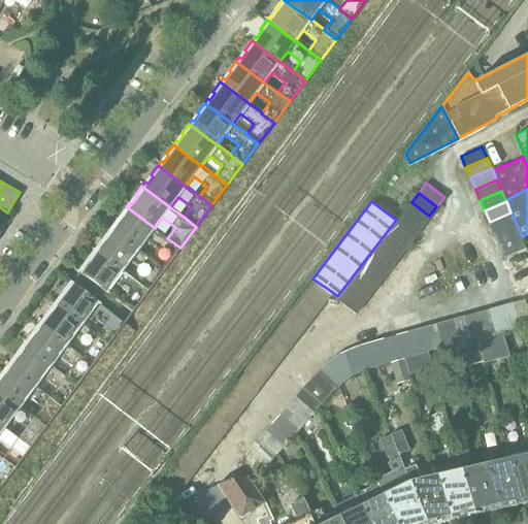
[(411,202),(403,211),(422,226),(429,216),(411,202)]
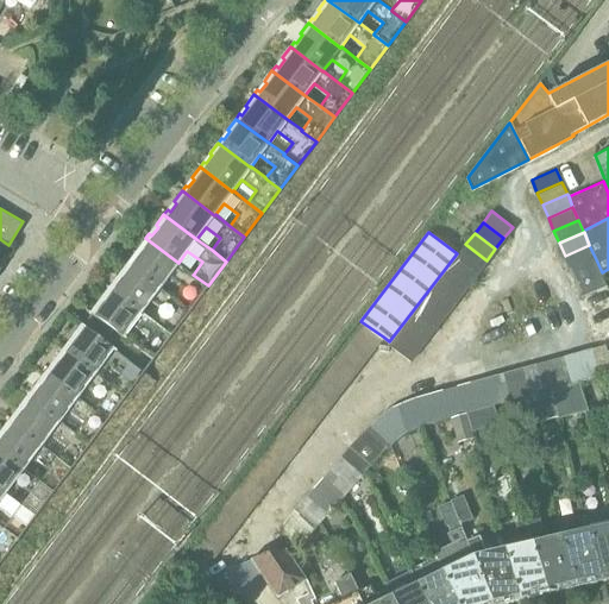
[(179,263),(145,238),(137,250),(139,251),(133,259),(131,257),(127,263),(161,287),(169,275),(184,287),(176,297),(175,299),(189,309),(208,285),(193,275),(194,274),(179,263)]
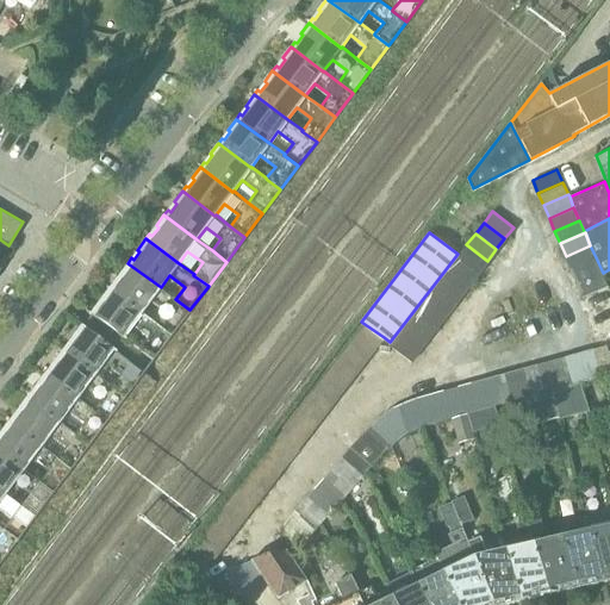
[(466,244),(458,255),(479,272),(487,261),(466,244)]
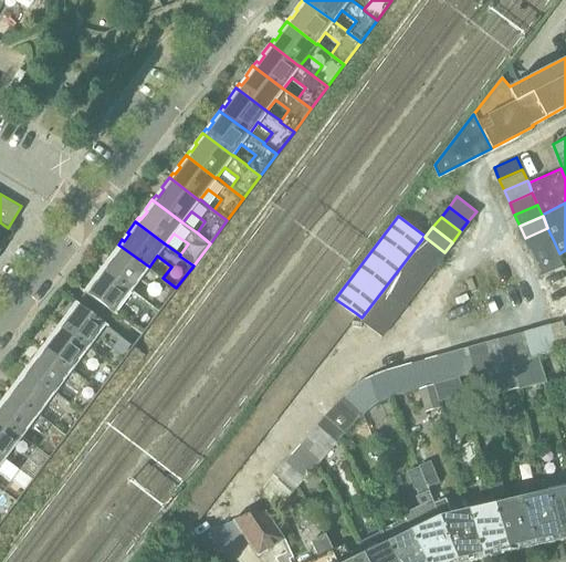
[(547,228),(525,238),(531,250),(553,239),(547,228)]
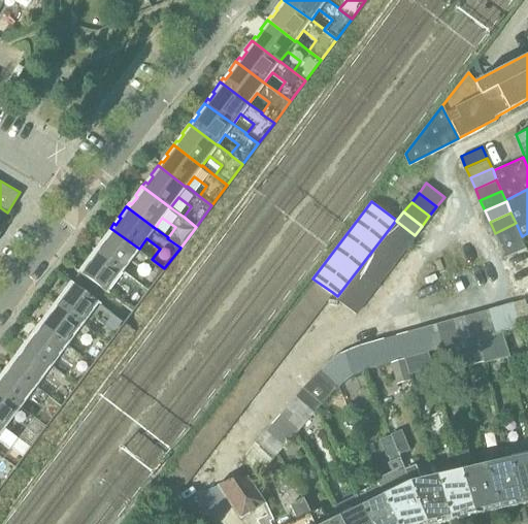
[(396,221),(389,231),(407,244),(415,235),(396,221)]
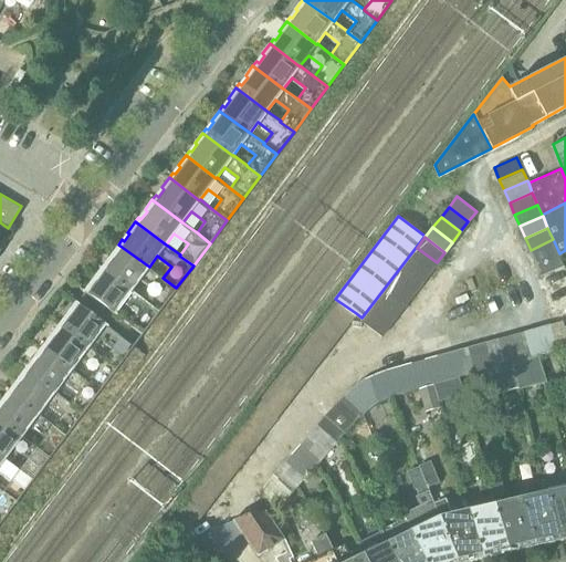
[(553,239),(531,250),(535,261),(558,251),(553,239)]
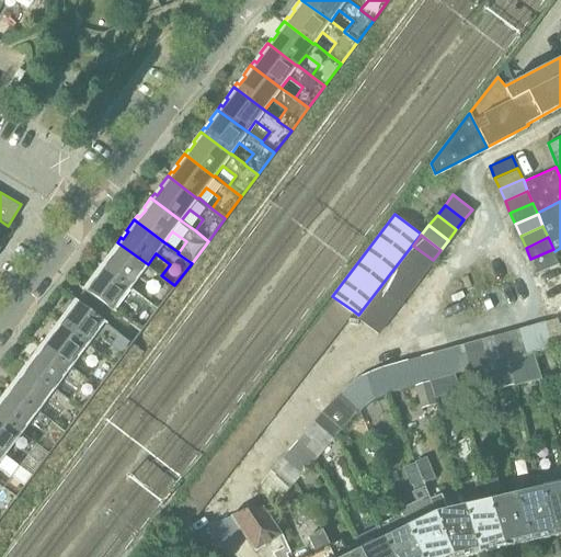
[(132,286),(139,275),(153,286),(145,296),(145,297),(158,307),(174,285),(161,275),(162,274),(148,264),(117,242),(110,252),(112,253),(106,261),(104,260),(101,264),(132,286)]
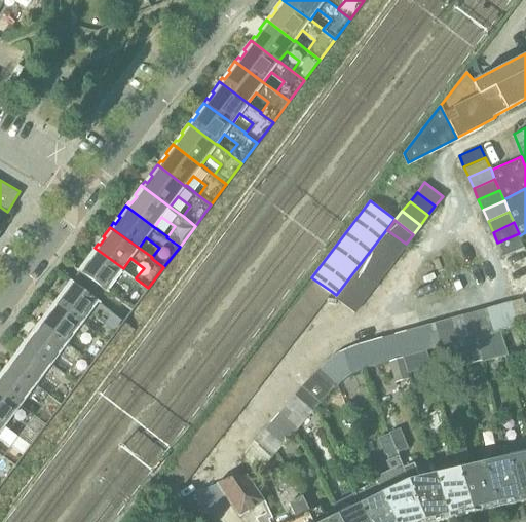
[(387,230),(380,239),(399,253),(406,244),(387,230)]
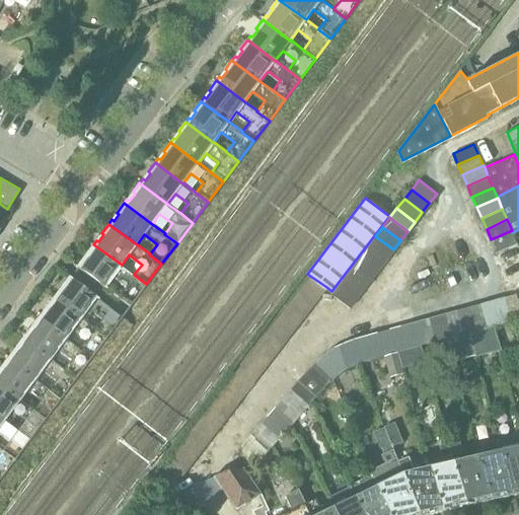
[(512,230),(491,239),(496,251),(497,250),(517,241),(513,232),(512,230)]
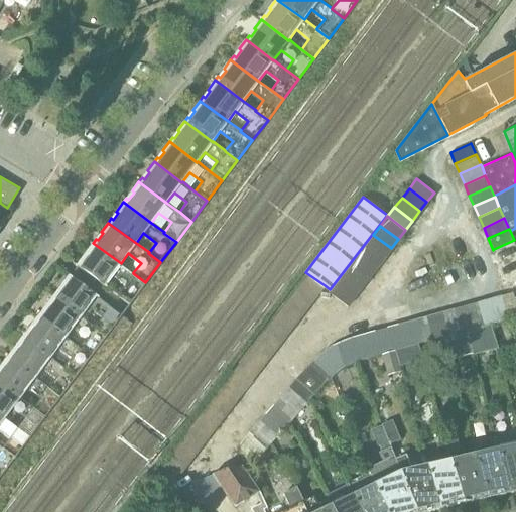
[(373,235),(366,244),(384,258),(391,248),(373,235)]
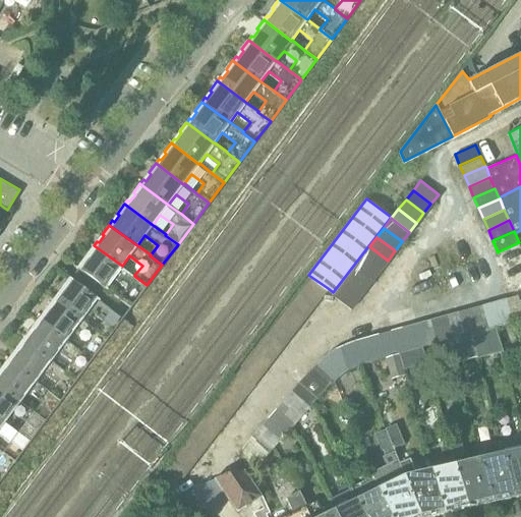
[(81,261),(77,267),(131,306),(147,285),(134,276),(134,275),(122,266),(94,245),(87,253),(89,255),(83,263),(81,261)]
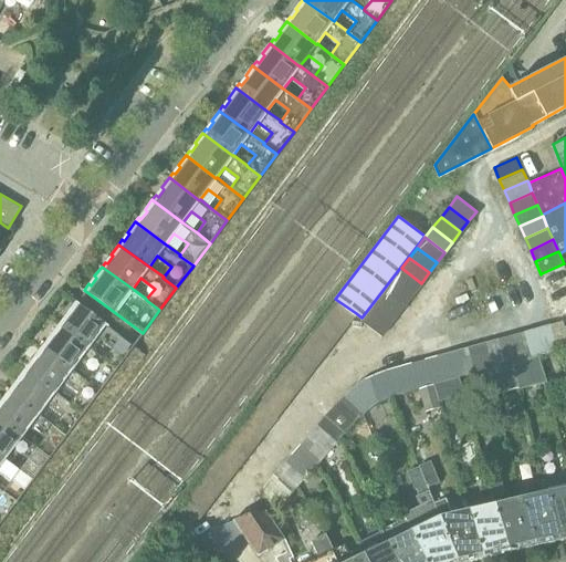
[(401,268),(394,278),(413,293),(421,283),(401,268)]
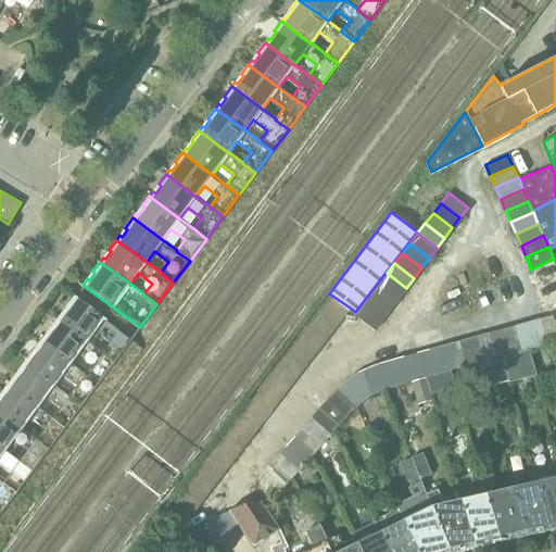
[(387,273),(379,284),(399,298),(406,288),(387,273)]
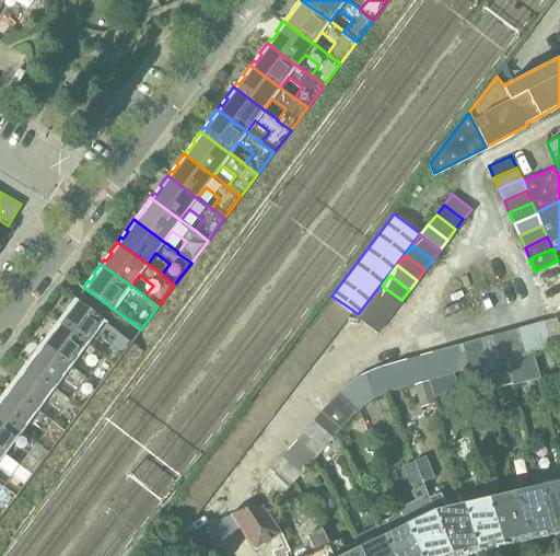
[(382,286),(374,296),(394,311),(401,300),(382,286)]
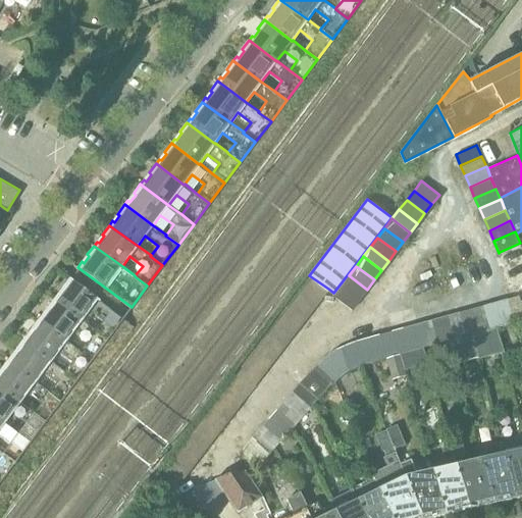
[(349,275),(342,285),(359,299),(367,290),(349,275)]
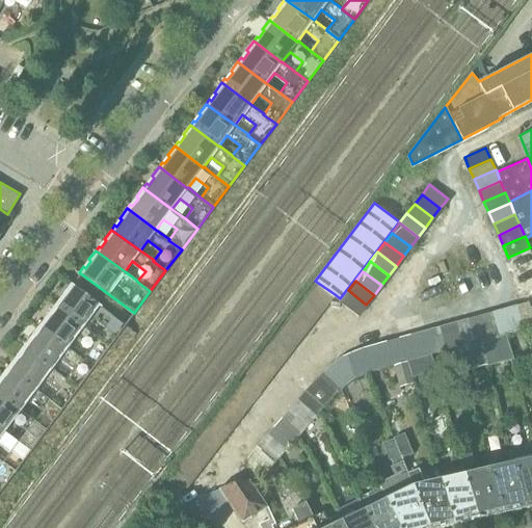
[(105,324),(98,335),(97,335),(110,345),(126,323),(72,282),(63,292),(65,294),(60,301),(58,299),(55,304),(84,325),(91,315),(105,324)]
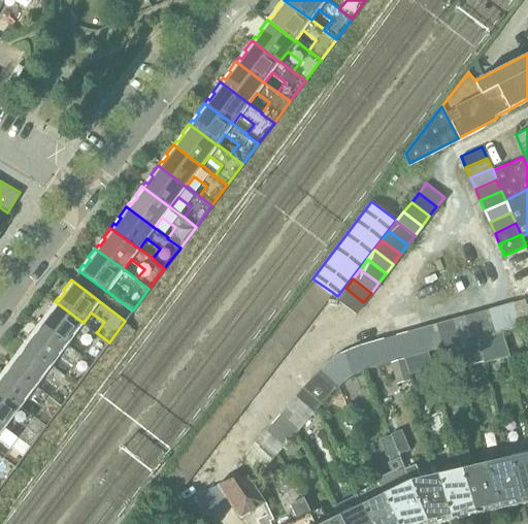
[(315,280),(306,289),(324,302),(332,293),(315,280)]
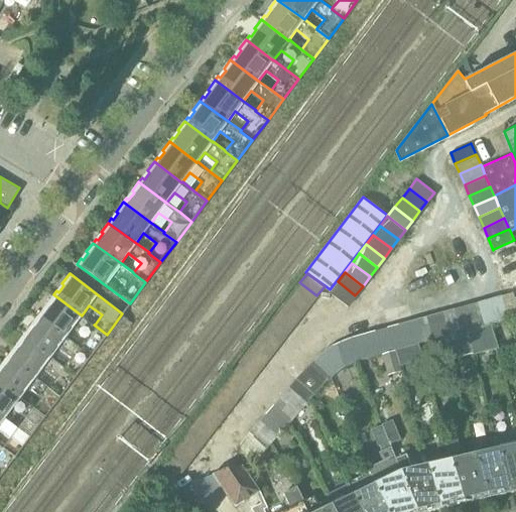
[(331,290),(330,291),(348,304),(355,295),(338,281),(331,290)]
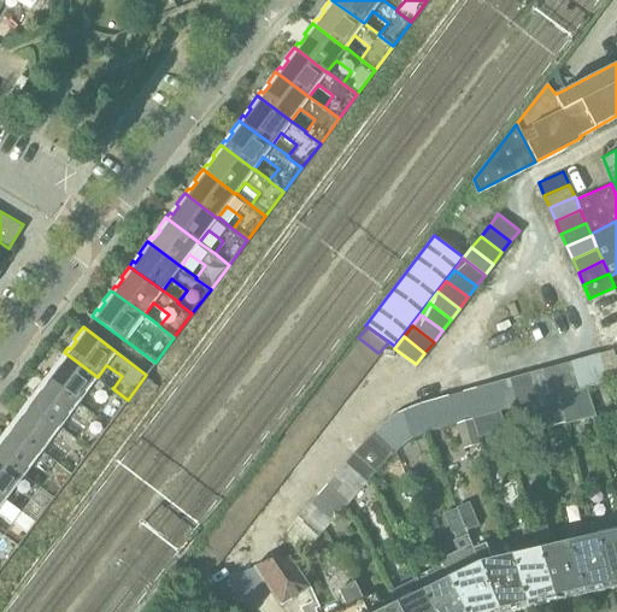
[(358,337),(350,348),(370,364),(378,353),(358,337)]
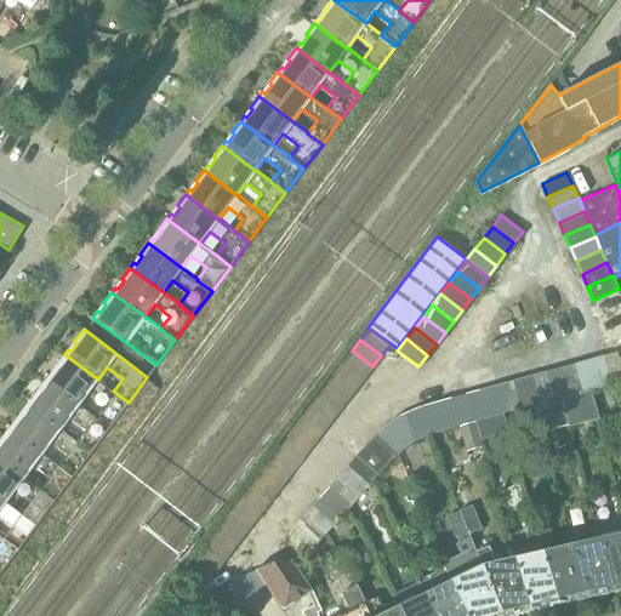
[(620,369),(616,351),(602,354),(610,381),(620,377),(620,369)]
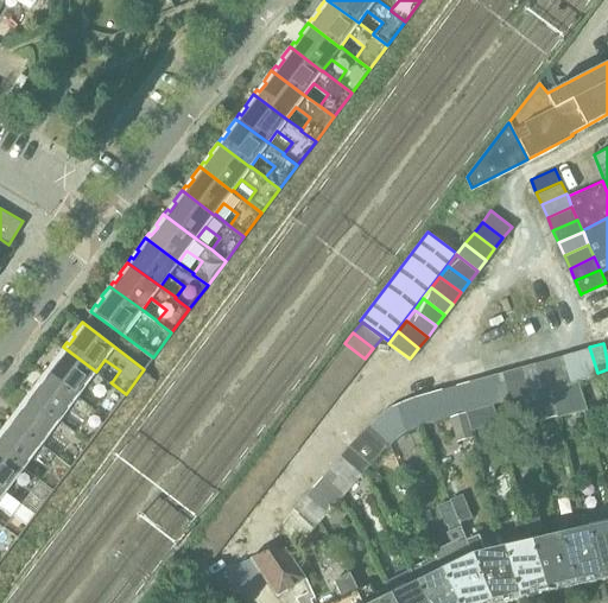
[(111,382),(112,382),(96,372),(63,347),(55,357),(57,360),(51,368),(49,366),(45,370),(78,395),(87,383),(102,394),(93,406),(93,407),(107,418),(126,394),(111,382)]
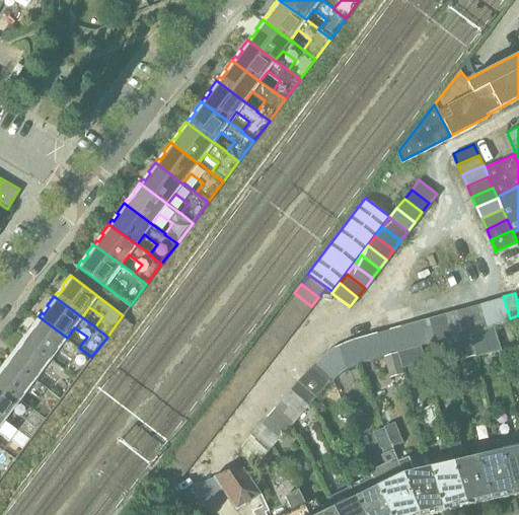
[(503,296),(492,300),(498,322),(510,318),(503,296)]
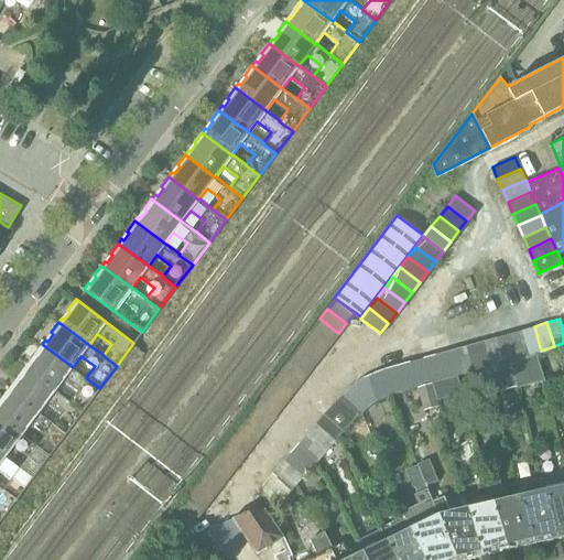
[(534,326),(522,330),(529,354),(535,352),(541,351),(534,326)]
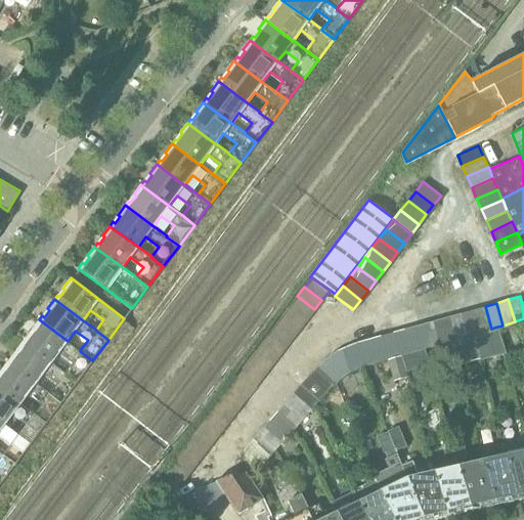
[(290,306),(282,315),(300,329),(307,319),(290,306)]
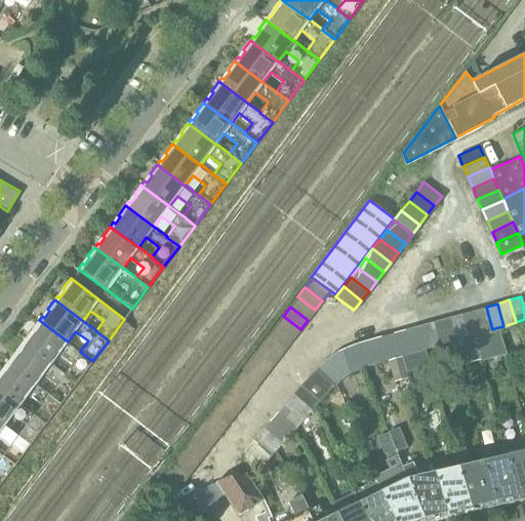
[(486,307),(475,310),(481,332),(490,329),(492,329),(486,307)]
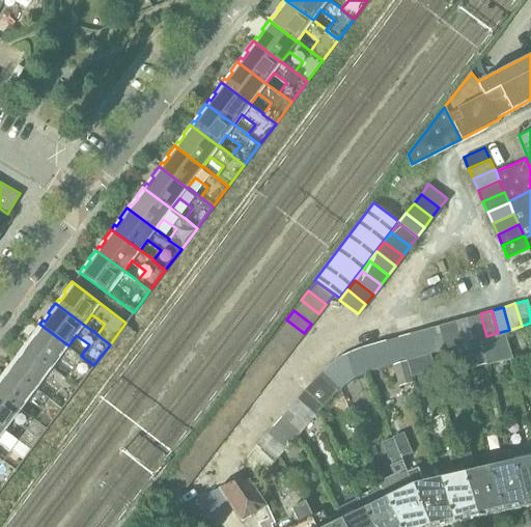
[(480,313),(468,316),(474,339),(478,338),(483,337),(486,336),(480,313)]
